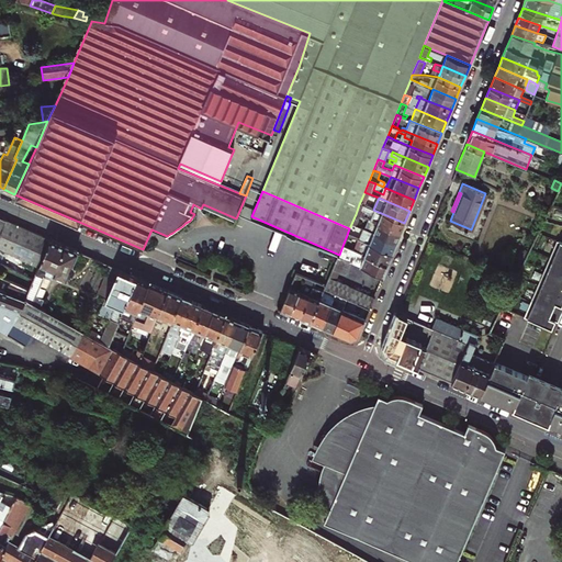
[(401,233),(404,223),(373,210),(359,204),(356,214),(360,216),(363,211),(373,214),(371,221),(401,233)]
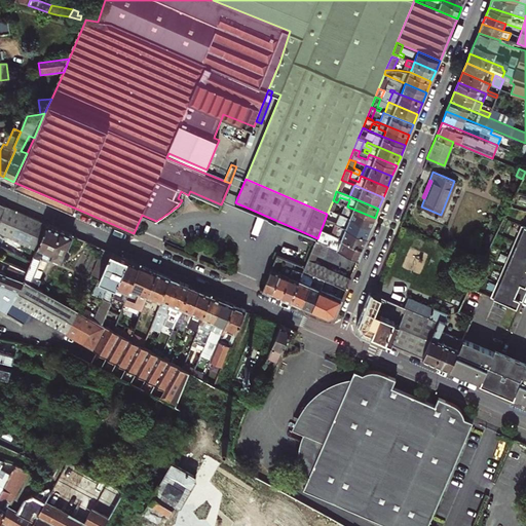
[(329,210),(334,212),(337,202),(333,200),(329,210)]
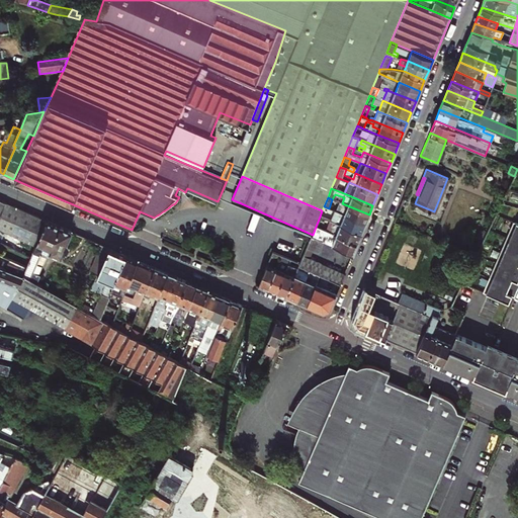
[(28,243),(35,247),(47,221),(5,202),(0,214),(0,229),(5,232),(28,243)]
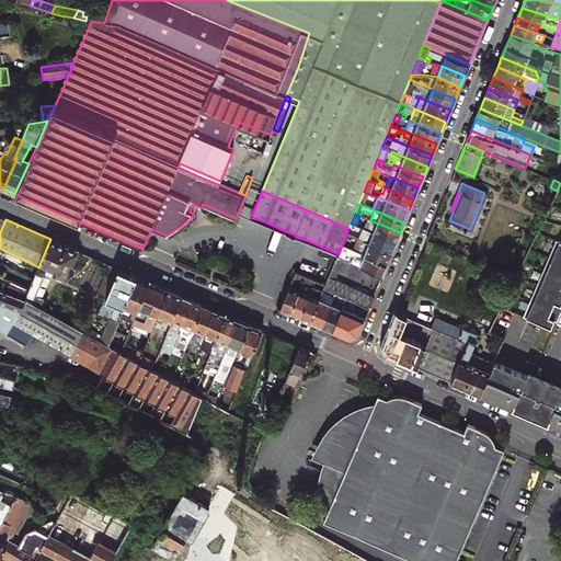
[(396,242),(400,232),(370,220),(368,219),(364,229),(396,242)]
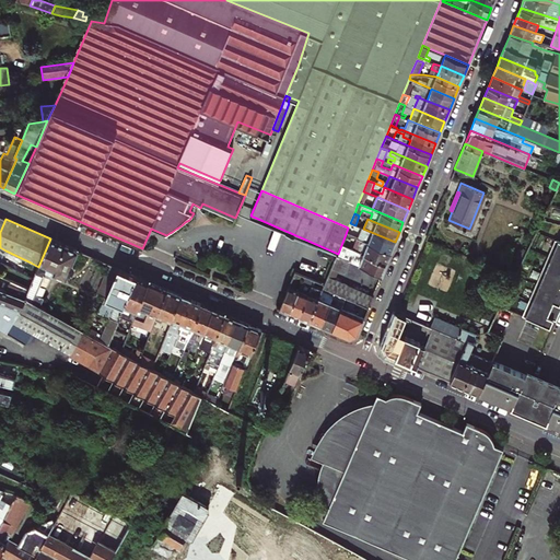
[(391,253),(395,242),(363,229),(356,225),(350,223),(348,228),(346,234),(351,236),(352,233),(359,235),(358,240),(391,253)]
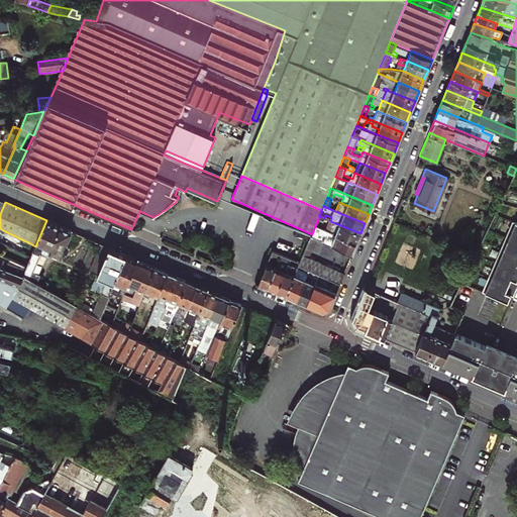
[(69,247),(66,242),(72,231),(46,220),(35,246),(30,257),(26,267),(22,277),(35,284),(39,275),(32,272),(40,253),(47,256),(49,252),(61,256),(62,253),(63,253),(67,252),(69,247)]
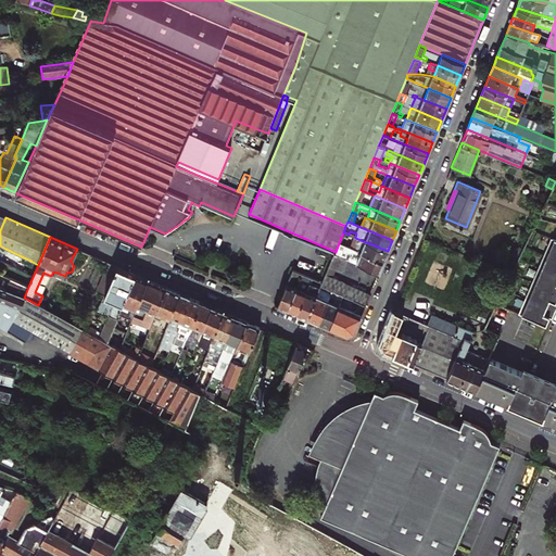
[(383,262),(388,251),(355,238),(354,237),(352,242),(355,243),(353,249),(383,262)]
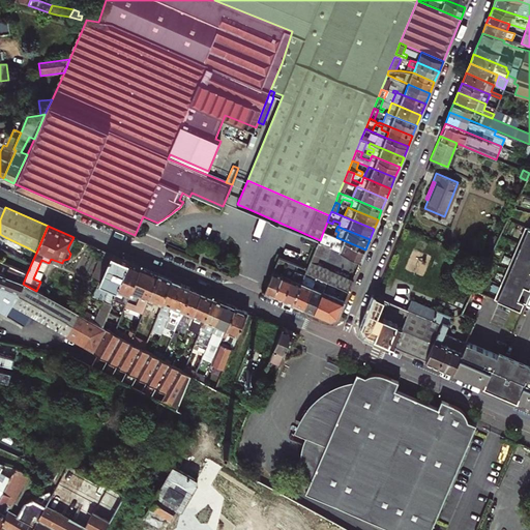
[(529,229),(525,228),(494,299),(518,310),(521,301),(526,304),(529,293),(529,288),(527,287),(529,281),(529,229)]
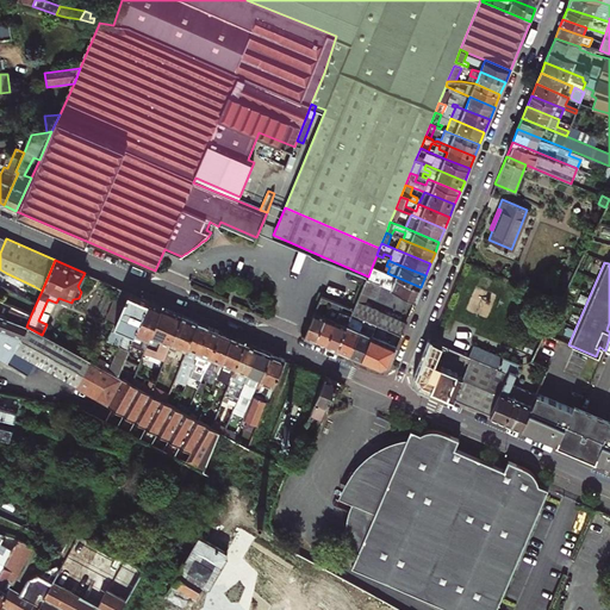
[(416,299),(421,287),(387,273),(372,267),(368,277),(356,303),(363,305),(368,294),(377,298),(381,285),(416,299)]
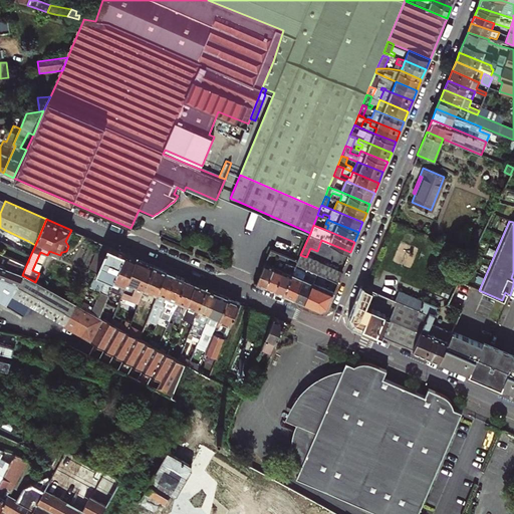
[(89,267),(97,271),(108,246),(100,242),(89,267)]
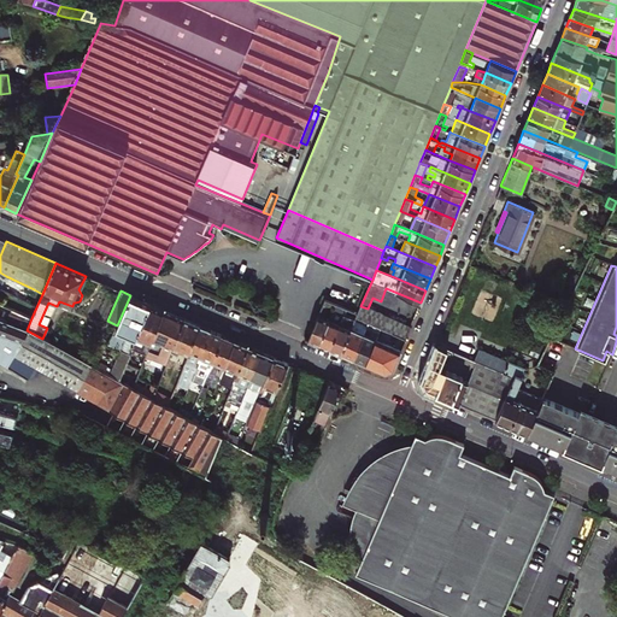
[(121,350),(129,353),(130,348),(150,304),(130,295),(117,325),(116,328),(128,333),(124,341),(112,336),(111,340),(109,344),(117,348),(121,350)]
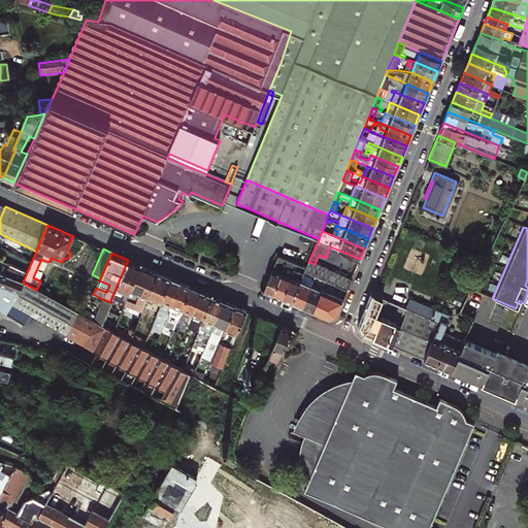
[(276,260),(286,264),(288,260),(278,255),(276,260)]
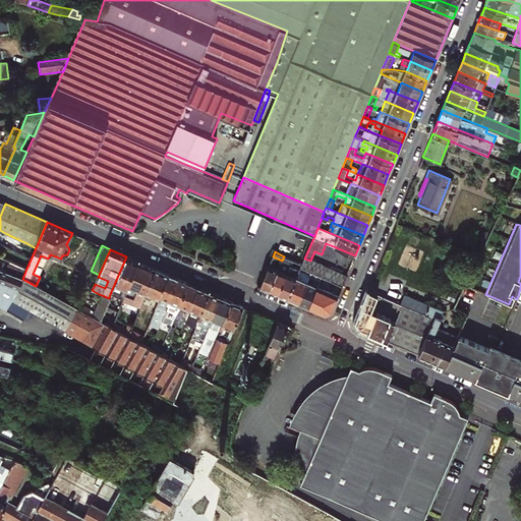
[(36,286),(22,279),(26,269),(4,258),(0,255),(0,304),(6,308),(10,311),(23,319),(38,314),(64,329),(72,315),(77,308),(49,293),(36,286)]
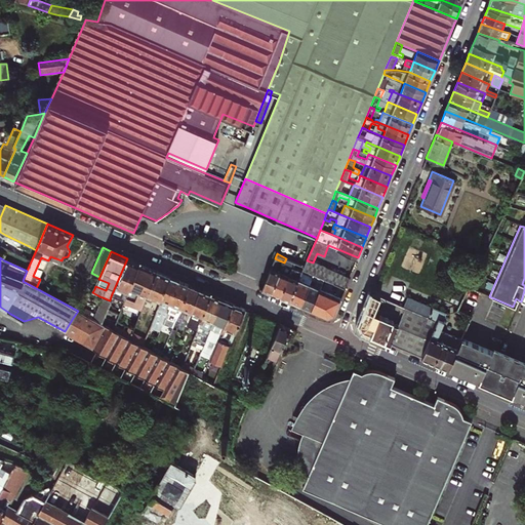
[(123,301),(129,286),(139,264),(127,258),(111,296),(123,301)]
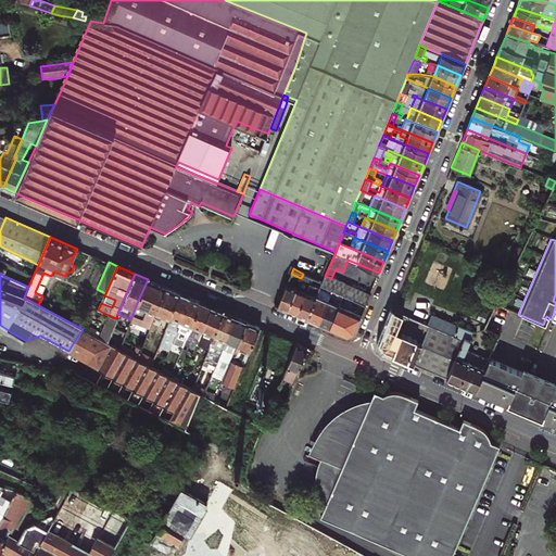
[(288,310),(298,314),(313,277),(303,274),(301,278),(298,288),(288,310)]
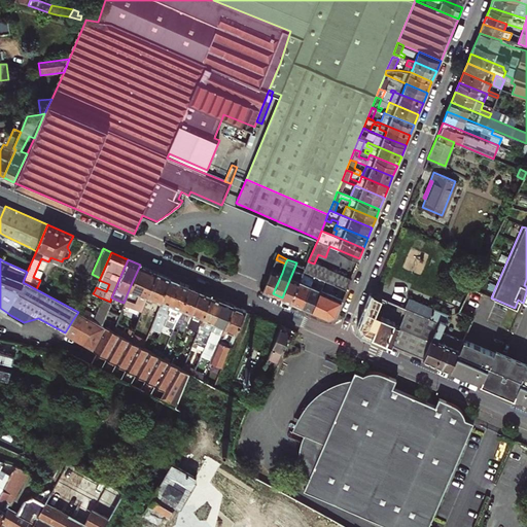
[(346,289),(350,279),(314,264),(308,261),(306,267),(304,272),(314,276),(324,281),(346,289)]
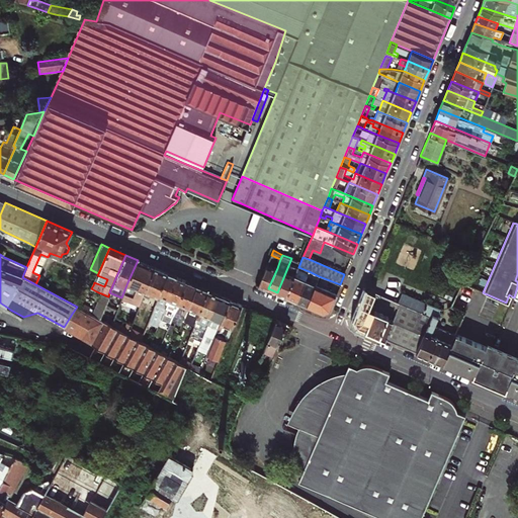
[(277,292),(286,296),(298,267),(300,262),(291,258),(277,292)]
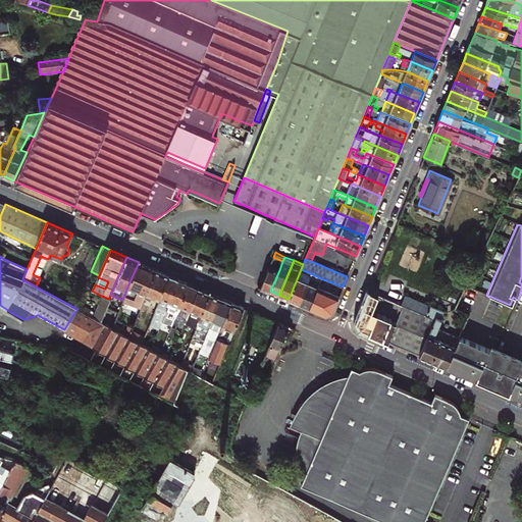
[(140,308),(142,305),(147,292),(155,269),(139,262),(128,284),(122,300),(124,301),(140,308)]
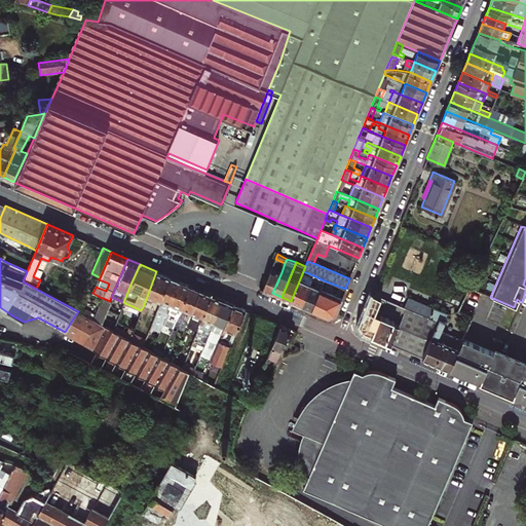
[(263,289),(272,293),(282,272),(272,268),(263,289)]
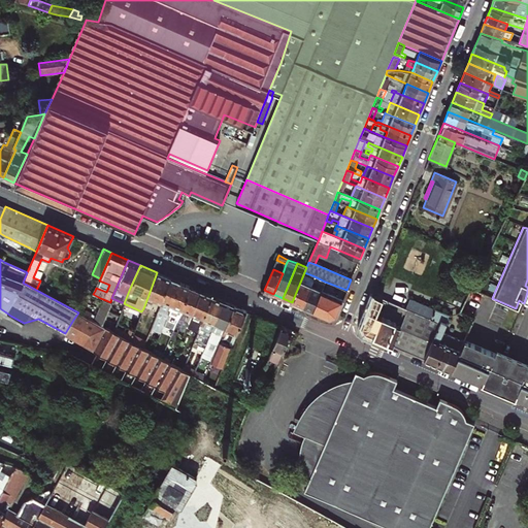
[(162,301),(171,278),(157,272),(149,295),(162,301)]
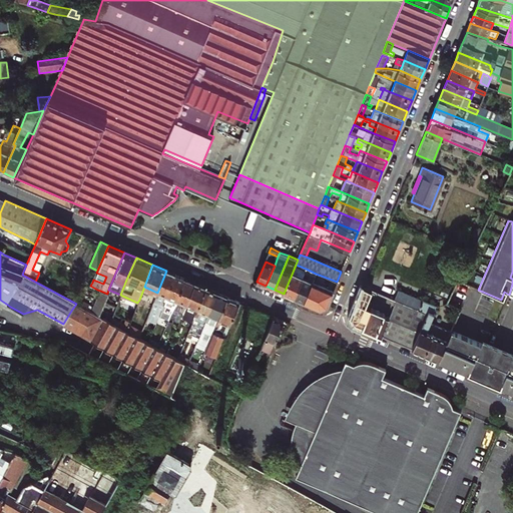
[(284,294),(294,298),(306,269),(296,265),(284,294)]
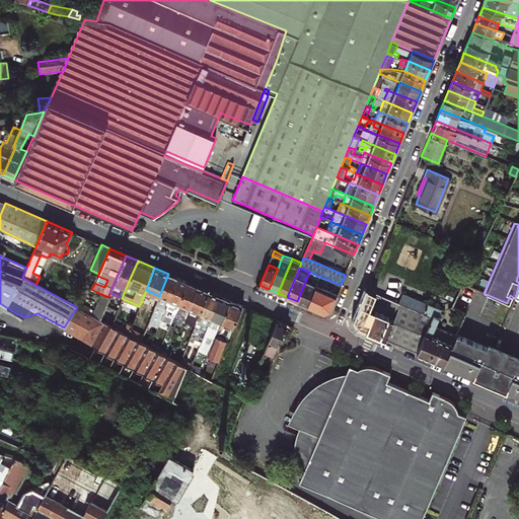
[(297,301),(307,306),(316,285),(319,277),(309,272),(297,301)]
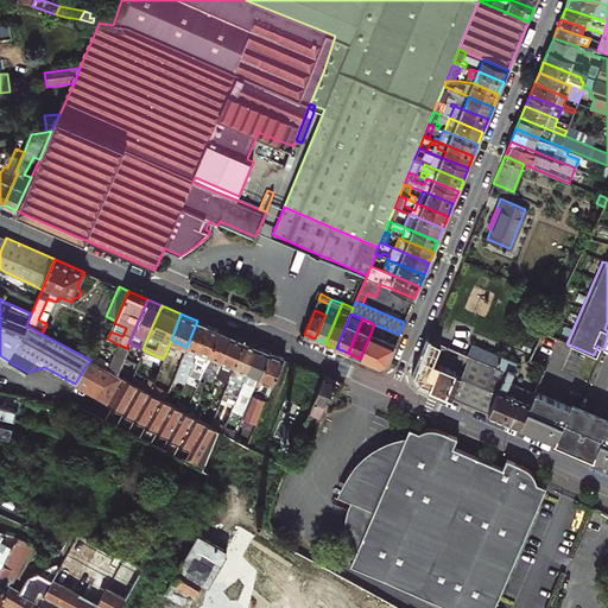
[(197,350),(198,350),(208,325),(197,321),(187,347),(182,358),(177,371),(173,380),(184,384),(189,375),(192,365),(194,365),(195,361),(196,358),(194,358),(197,350)]
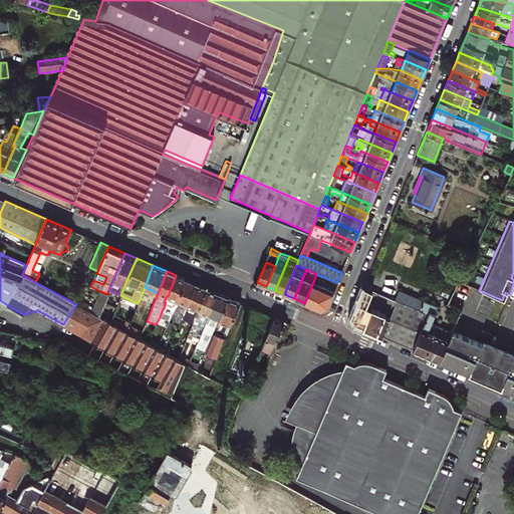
[(175,310),(183,313),(195,283),(186,279),(177,300),(178,300),(177,304),(174,303),(172,307),(171,309),(175,311),(175,310)]
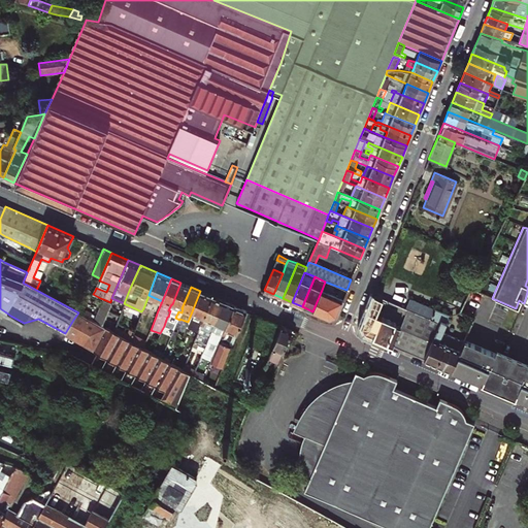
[(329,319),(336,316),(343,299),(322,290),(312,311),(329,319)]
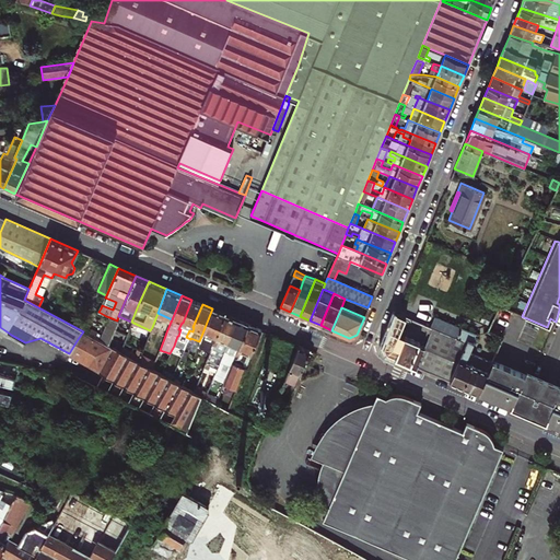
[(203,351),(209,353),(224,314),(212,308),(199,341),(198,345),(201,346),(202,342),(207,343),(203,351)]
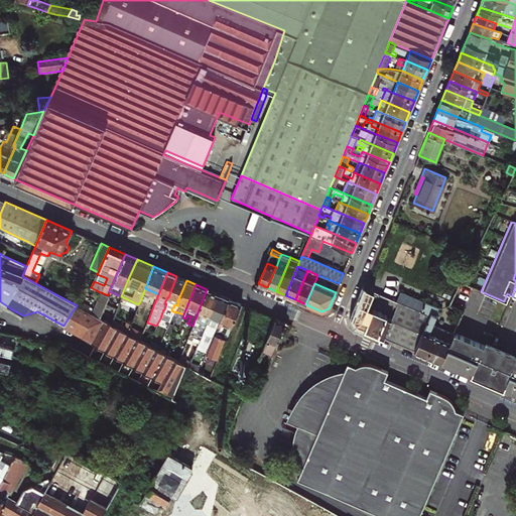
[(355,326),(365,330),(373,309),(377,298),(379,294),(365,287),(352,318),(355,326)]
